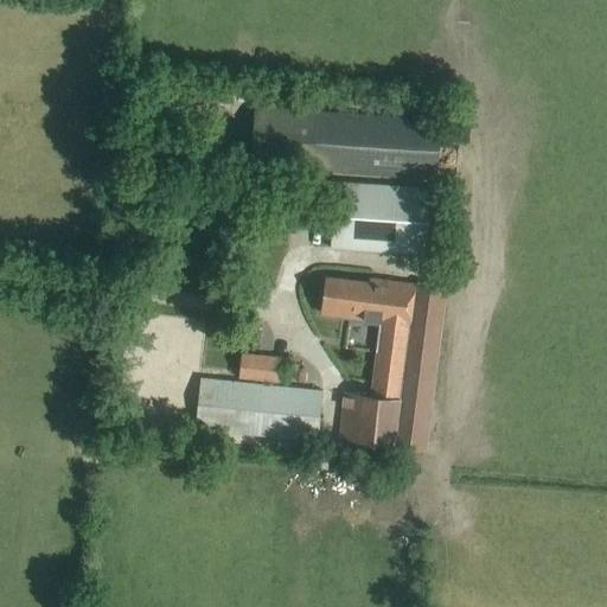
[(251,166),(436,178),(440,119),(255,107),(251,166)]
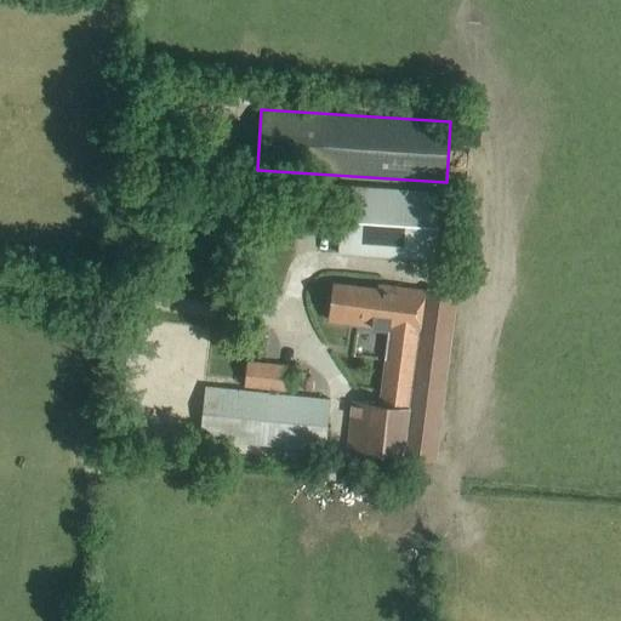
[(337,256),(420,263),(449,266),(454,194),(342,186),(337,256)]
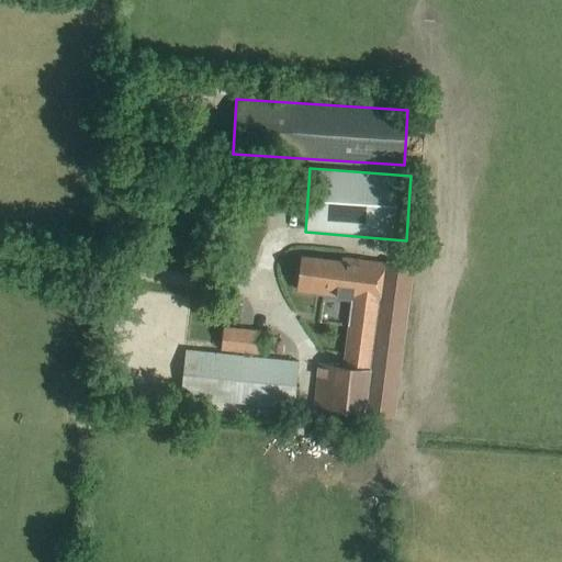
[(341,262),(302,257),(298,291),(351,299),(343,367),(319,363),(314,407),(394,417),(414,268),(341,258),(341,262)]
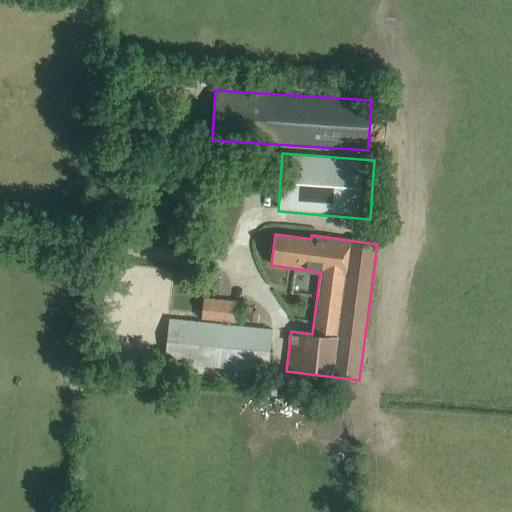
[(200,320),(240,324),(243,302),(202,298),(200,320)]
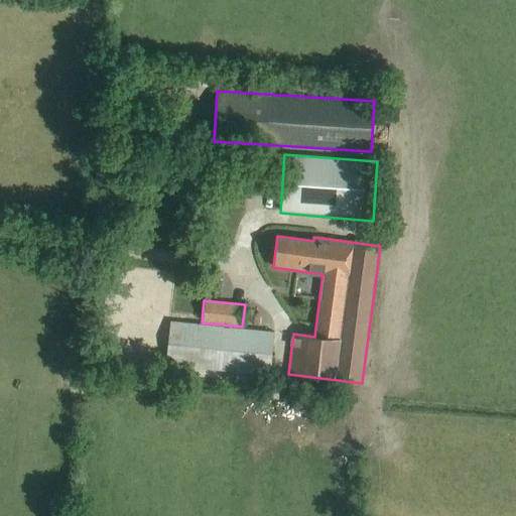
[(269,376),(274,333),(170,323),(166,366),(269,376)]
